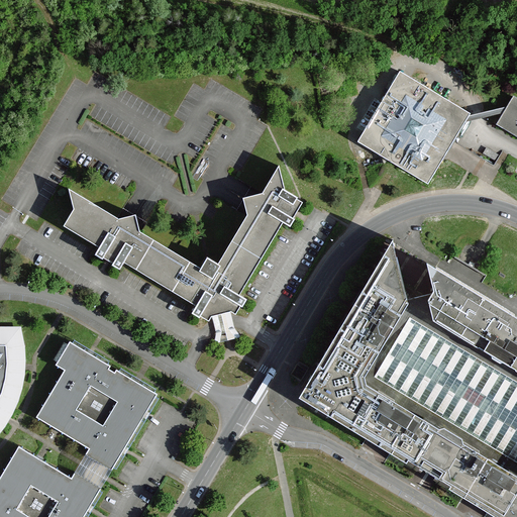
[(470,116),(471,114),(400,72),(358,142),(428,185),(449,149),(466,122),(470,116)]
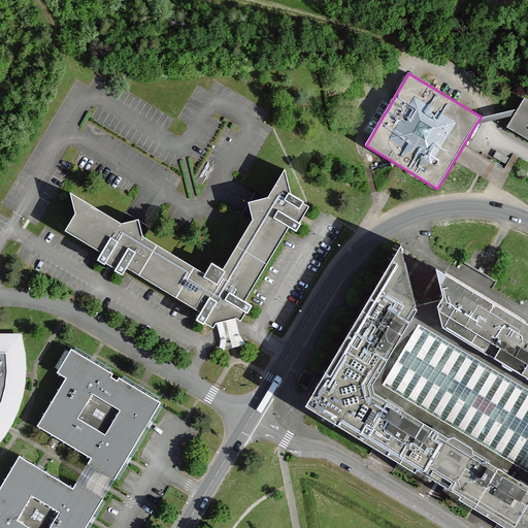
[(515,116),(508,126),(527,137),(527,101),(524,99),(518,111),(515,116)]
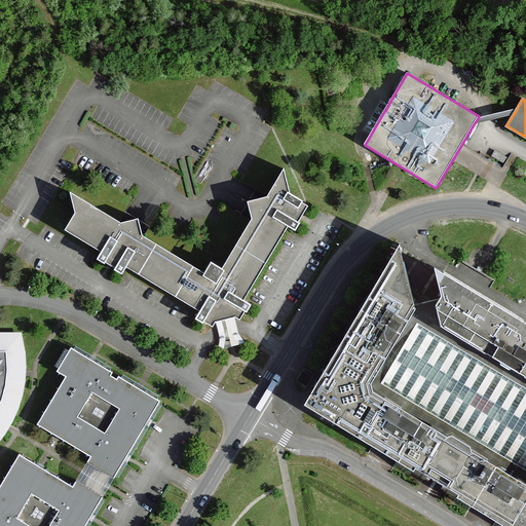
[(514,110),(478,118),(474,124),(513,115),(516,111),(514,110)]
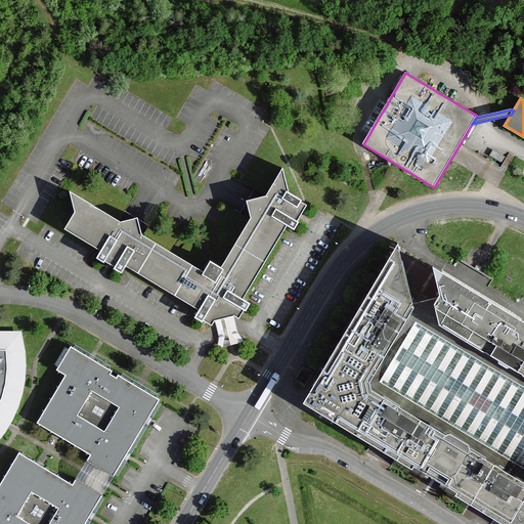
[(493,149),(490,156),(501,162),(505,157),(493,149)]
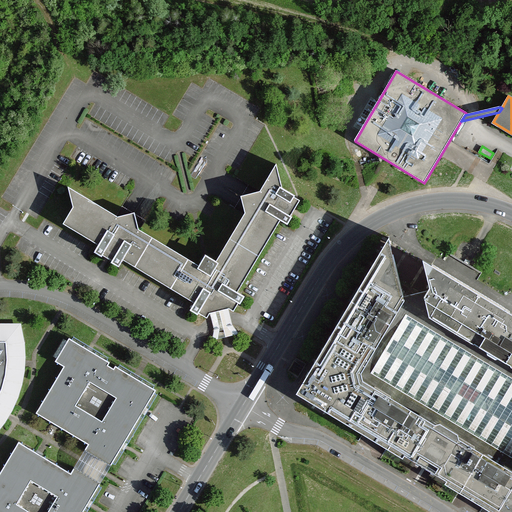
[(111,262),(119,267),(121,263),(124,258),(164,282),(196,301),(193,306),(190,310),(198,314),(201,310),(206,313),(209,308),(214,311),(215,310),(215,311),(220,310),(224,309),(223,308),(225,308),(228,303),(233,306),(236,301),(241,304),(245,296),(238,292),(280,220),(288,224),(292,217),(289,215),(292,210),(295,204),(291,202),(295,196),(289,192),(277,164),(260,191),(241,196),(246,215),(218,262),(205,254),(198,267),(140,232),(135,213),(115,217),(92,203),(93,202),(68,187),(74,210),(66,223),(100,243),(96,249),(94,252),(102,257),(107,248),(112,251),(116,253),(111,262)]
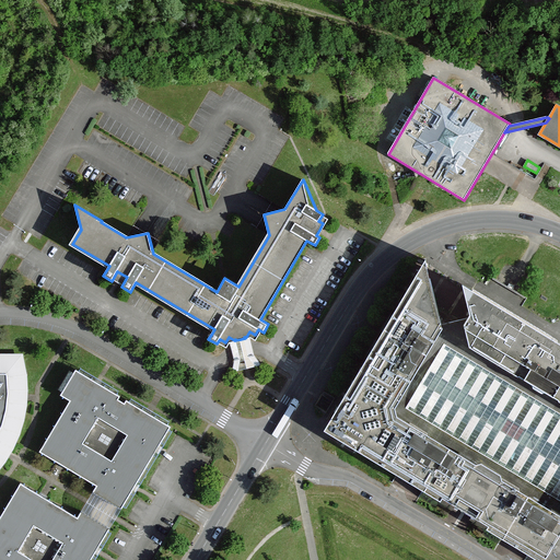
[(559,559),(559,339),(464,279),(470,308),(466,317),(443,322),(426,260),(325,432),(374,458),(375,456),(385,462),(384,464),(387,466),(388,464),(398,469),(397,473),(407,478),(424,489),(419,497),(435,506),(441,499),(487,526),(481,534),(499,544),(503,536),(543,559),(559,559)]
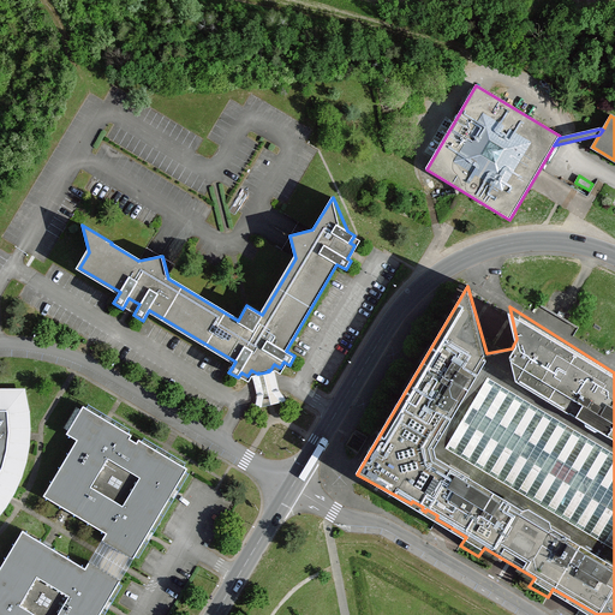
[(554,324),(571,339),(579,328),(562,315),(554,324)]
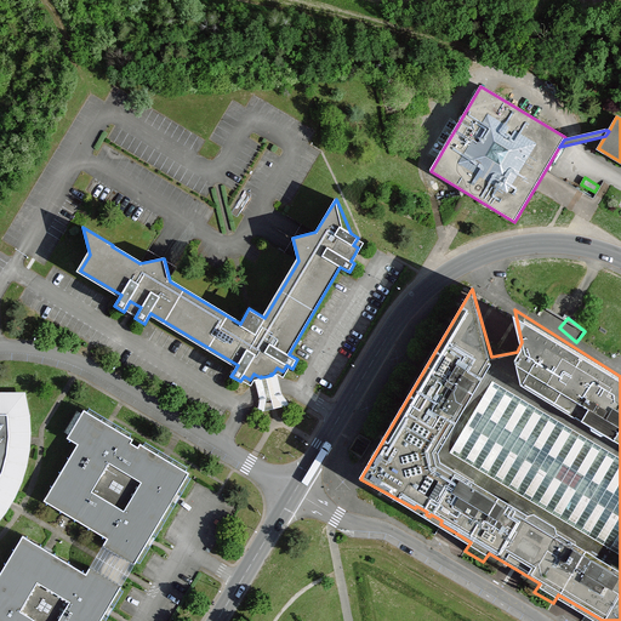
[(32,420),(27,393),(0,392),(0,523),(12,505),(24,482),(29,462),(33,440),(32,420)]
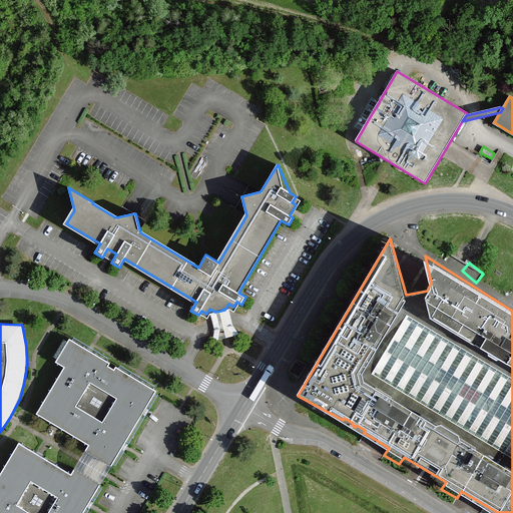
[(124,372),(69,339),(68,342),(64,340),(53,357),(57,359),(56,362),(65,367),(37,414),(58,427),(88,445),(85,451),(86,452),(111,466),(124,446),(156,391),(124,372)]
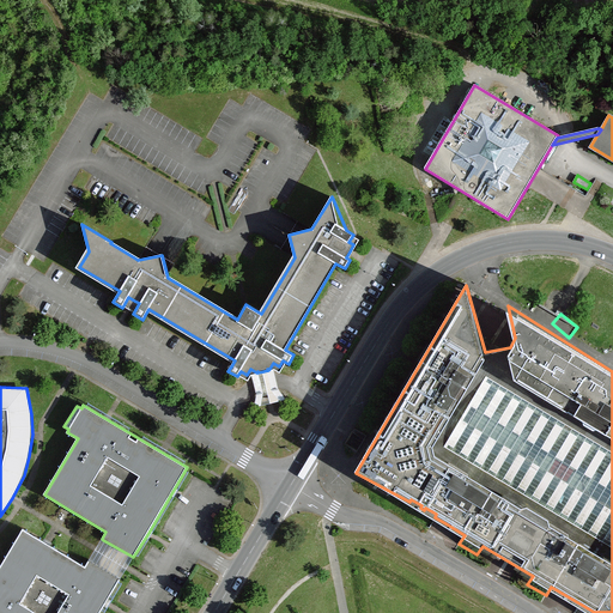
[(50,545),(24,528),(0,568),(0,612),(101,612),(108,602),(122,578),(93,562),(91,559),(86,566),(50,545)]
